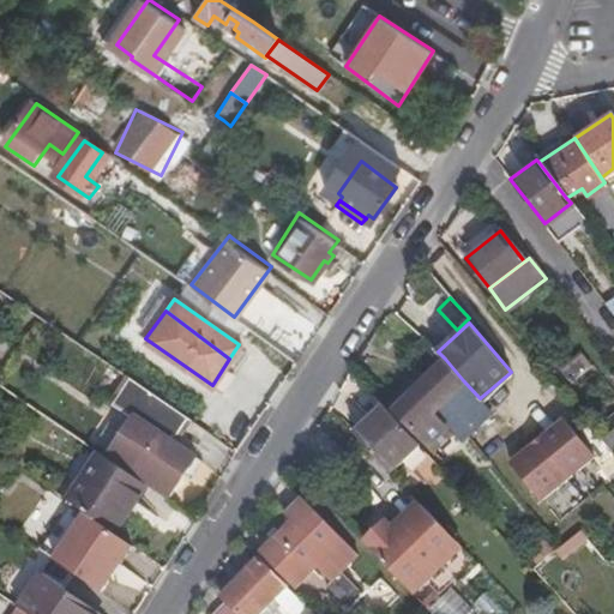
[(447,432),(431,413),(463,380),(445,359),(427,374),(432,380),(398,411),(431,447),(447,432)]
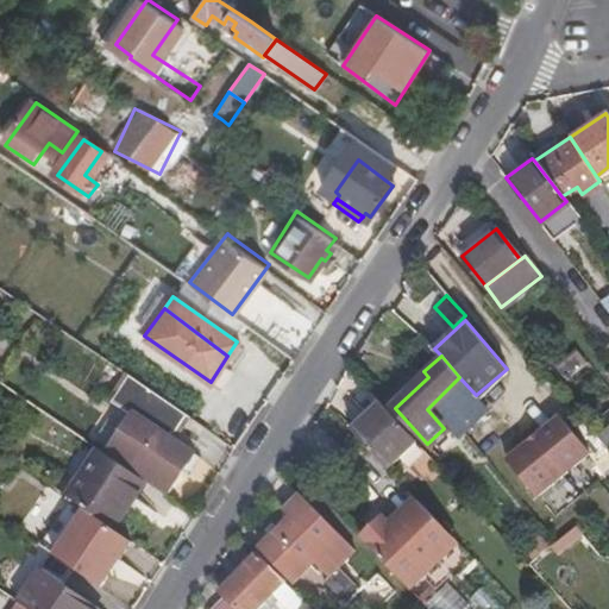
[(608,452),(595,434),(541,369),(518,388),(606,498),(608,495),(608,452)]
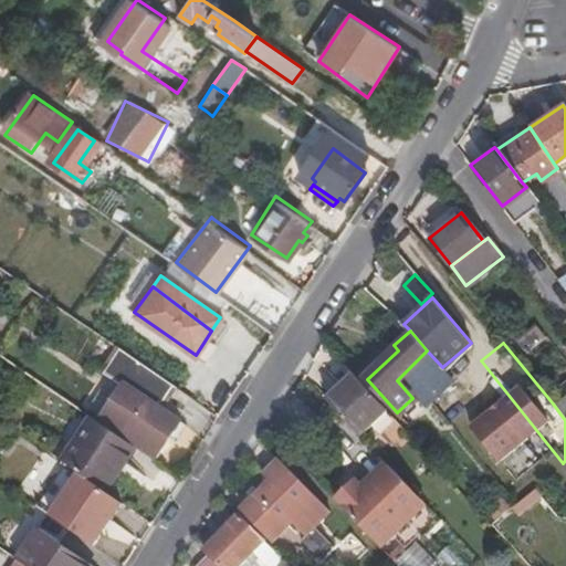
[(166,408),(178,388),(122,349),(104,374),(123,386),(101,420),(156,456),(181,418),(166,408)]
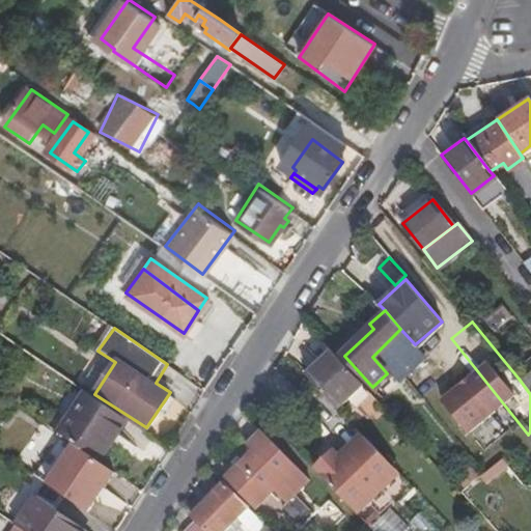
[(393,381),(403,373),(424,356),(415,344),(400,329),(372,357),(387,373),(393,381)]
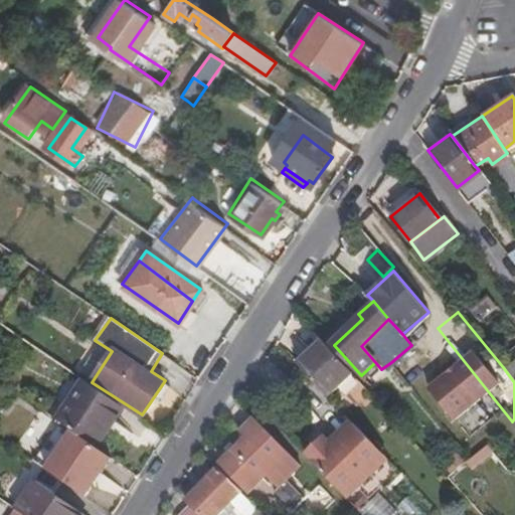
[(336,386),(351,371),(320,338),(293,363),(325,396),(336,386)]
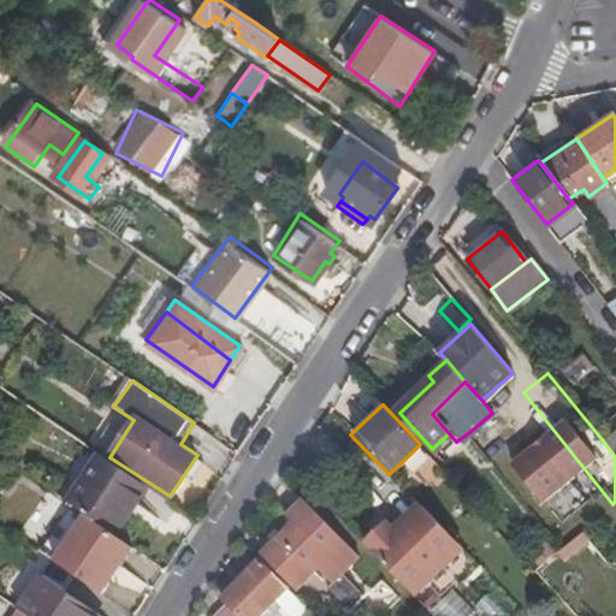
[(534,513),(562,544),(564,548),(587,527),(492,413),(468,433),(498,468),(528,505),(534,513)]
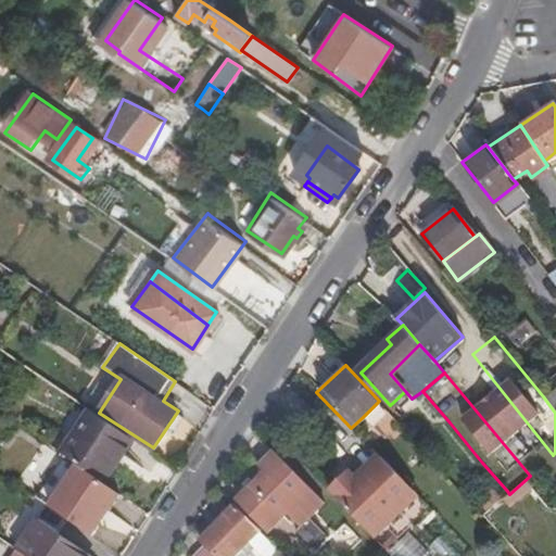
[(555,413),(555,386),(543,396),(555,413)]
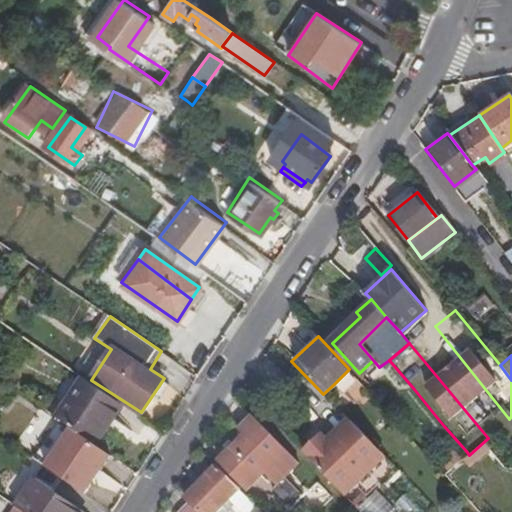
[(71,429),(93,445),(120,403),(85,379),(64,409),(57,420),(59,421),(71,429)]
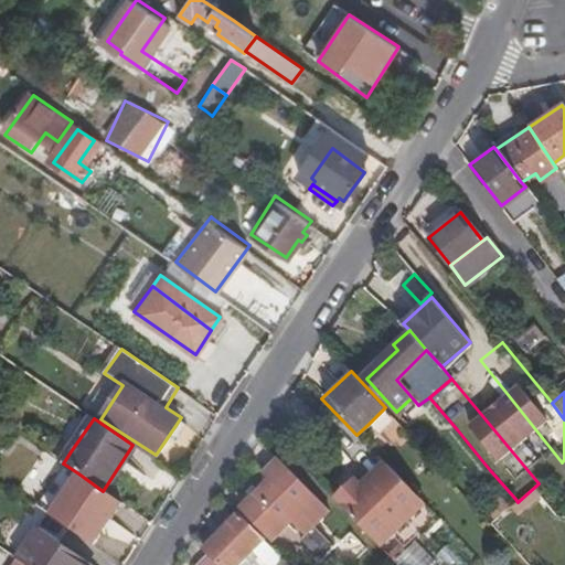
[(63,464),(71,451),(44,433),(36,445),(63,464)]
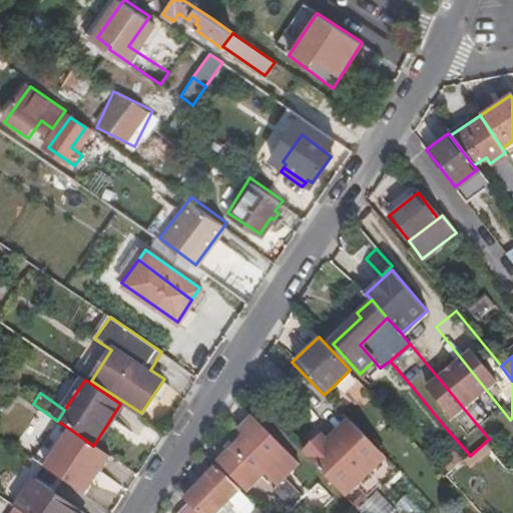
[(239,430),(244,435),(288,479),(301,466),(251,416),(239,430)]
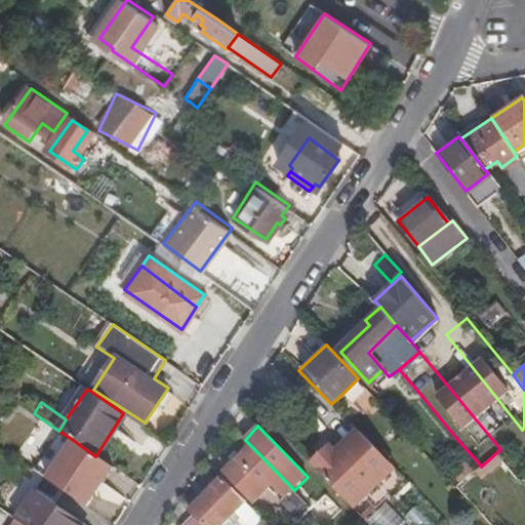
[(328,446),(310,465),(338,494),(342,490),(357,503),(389,473),(375,459),(380,453),(358,431),(335,453),(328,446)]
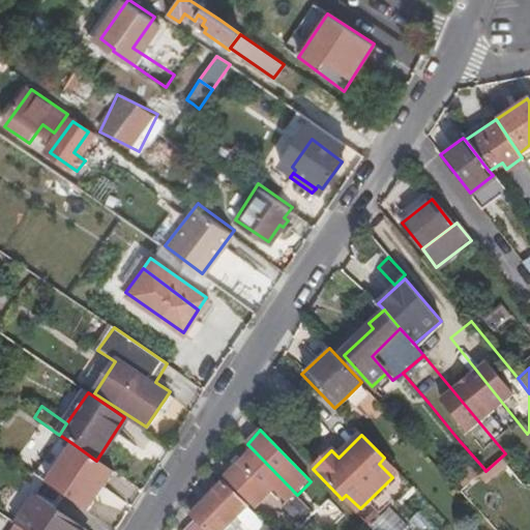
[(46,486),(74,444),(61,436),(32,476),(46,486)]
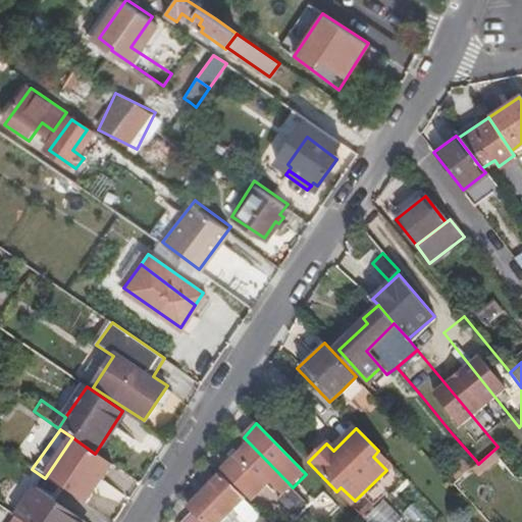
[(95,454),(72,437),(45,478),(85,506),(95,490),(91,487),(108,463),(95,454)]
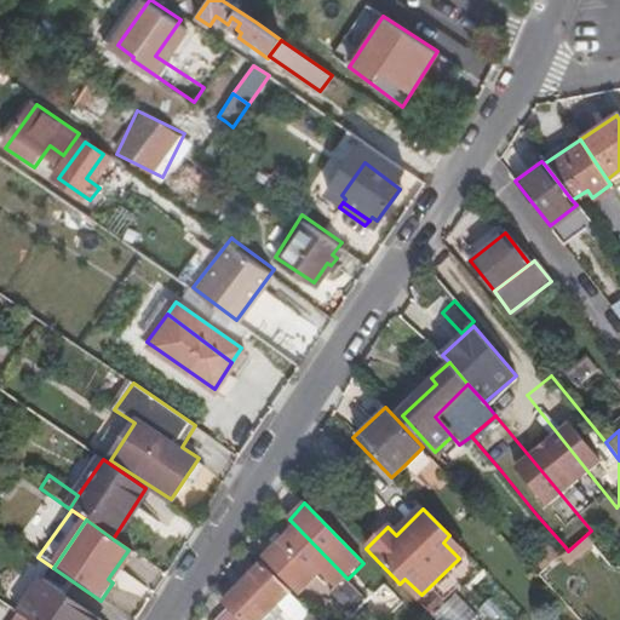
[(367,600),(348,579),(296,526),(265,557),(298,590),(319,569),(333,584),(327,591),(355,618),(361,613),(357,609),(367,600)]
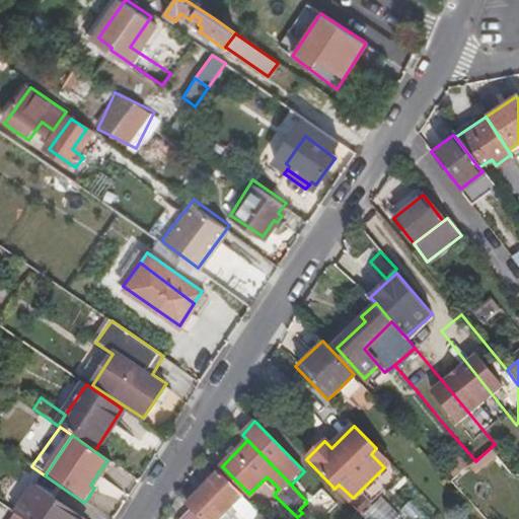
[(389,462),(376,448),(371,454),(384,467),(389,462)]
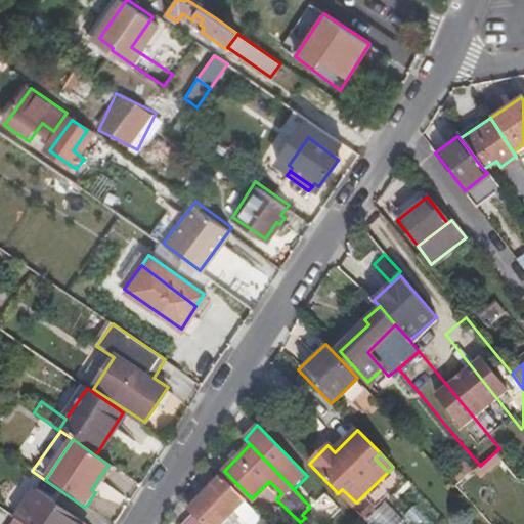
[(269,523),(222,476),(188,510),(193,515),(183,523),(219,523),(233,511),(248,523),(269,523)]
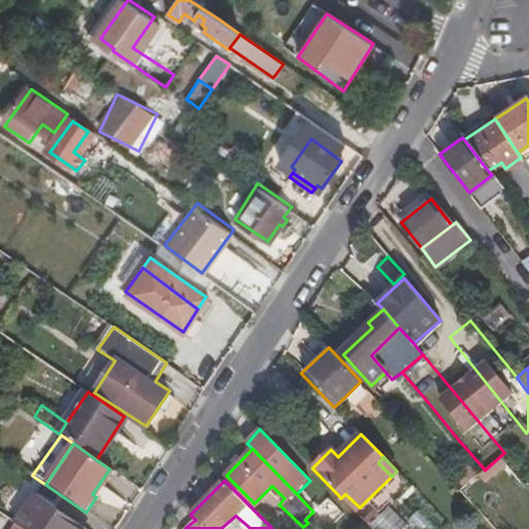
[(354,511),(360,507),(345,494),(341,498),(354,511)]
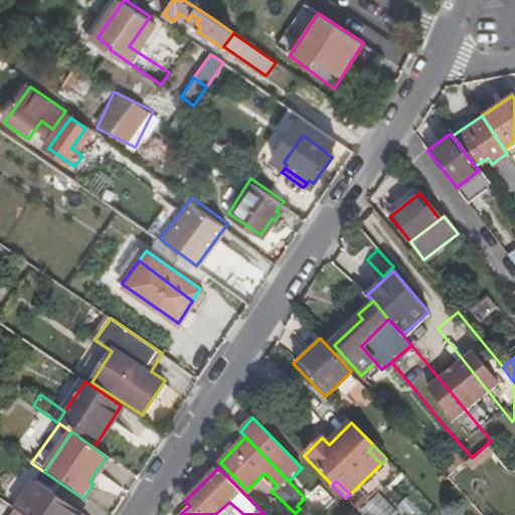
[(80,514),(34,483),(15,511),(20,514),(80,514)]
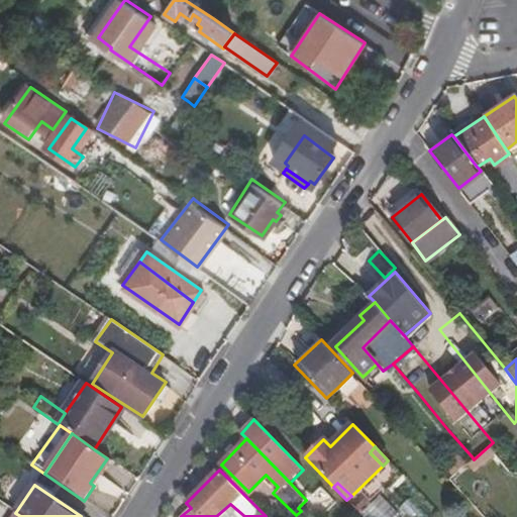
[(318,488),(310,501),(326,510),(334,498),(318,488)]
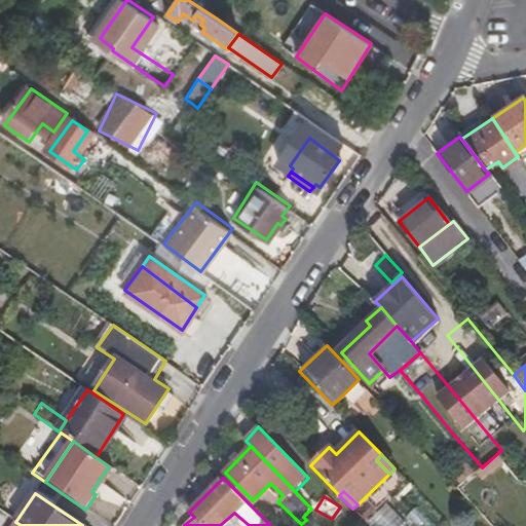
[(365,522),(369,525),(397,525),(403,521),(385,503),(365,522)]
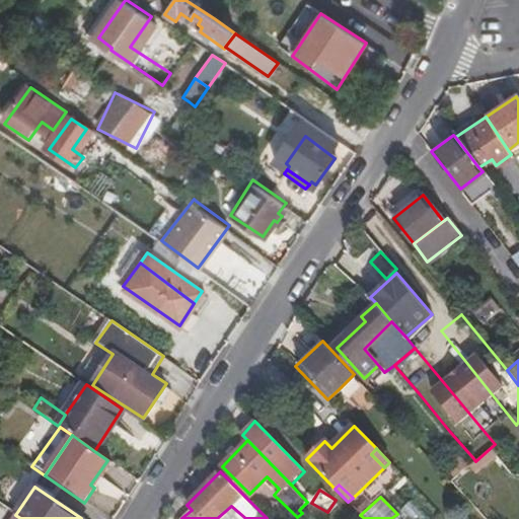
[(403,510),(411,518),(429,518),(414,502),(403,510)]
